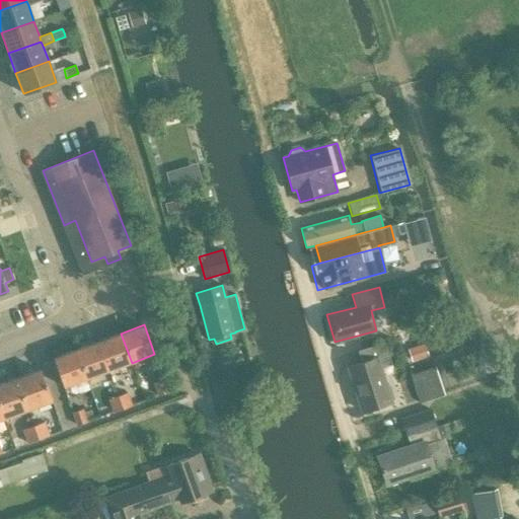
[(121,334),(98,342),(108,371),(132,363),(121,334)]
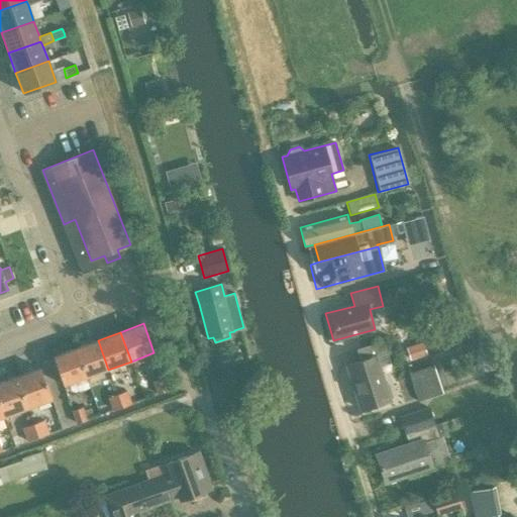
[(98,340),(76,348),(86,378),(108,370),(98,340)]
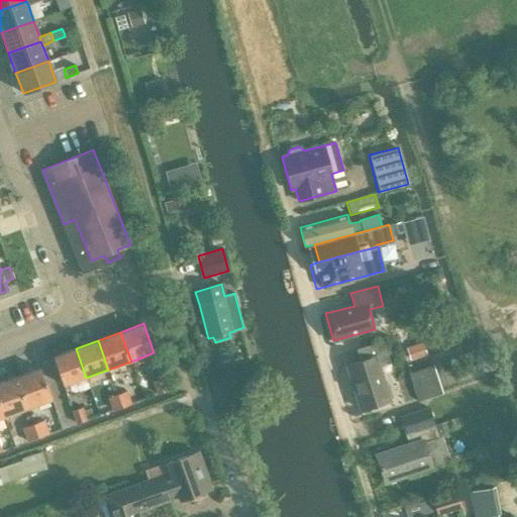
[(358,360),(345,365),(359,408),(390,399),(381,369),(390,365),(382,340),(354,348),(358,360)]
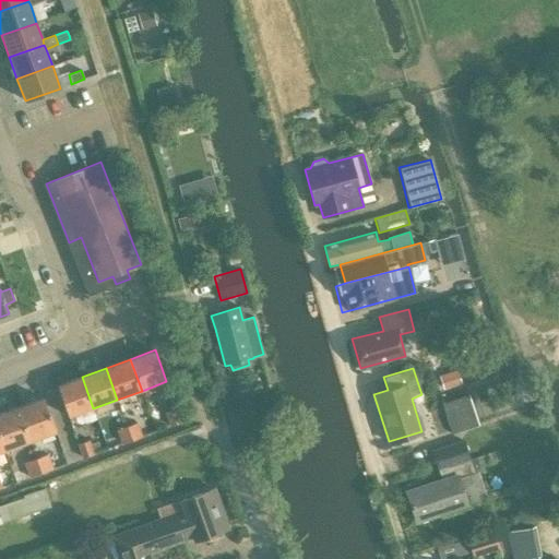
[(441,376),(444,388),(462,383),(459,371),(441,376)]
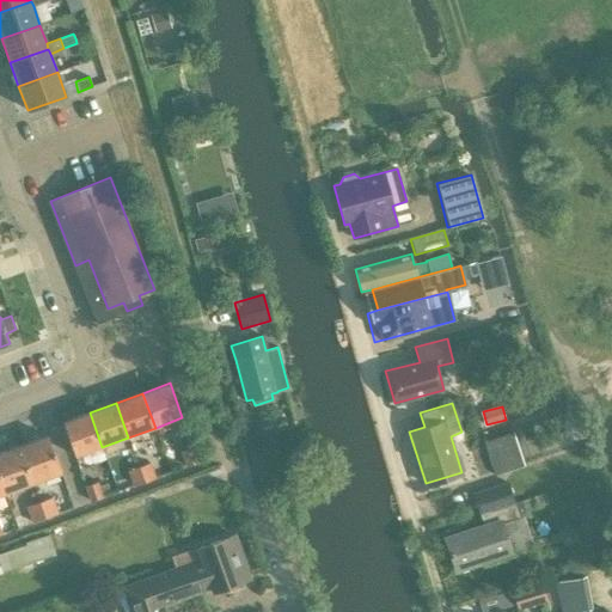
[(62,422),(75,457),(102,447),(90,412),(62,422)]
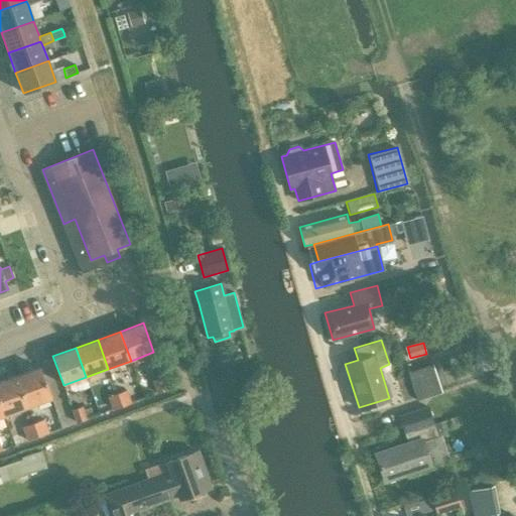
[(40,367),(16,376),(27,407),(51,399),(40,367)]
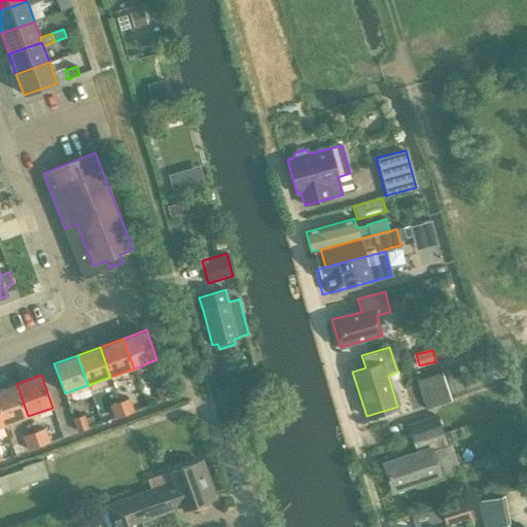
[(16,384),(0,389),(0,413),(4,425),(28,416),(16,384)]
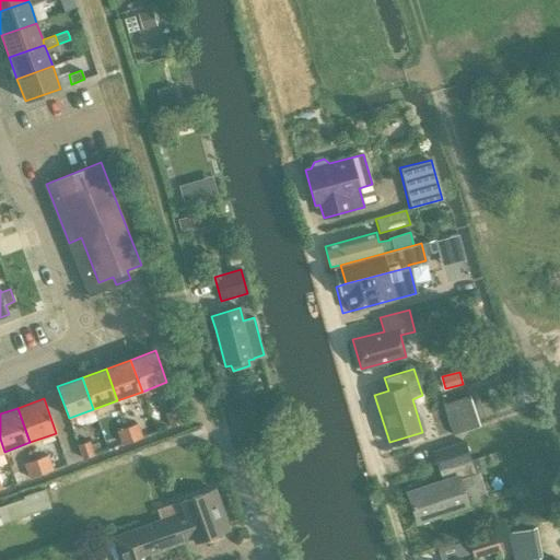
[(171,427),(181,422),(176,410),(166,413),(171,427)]
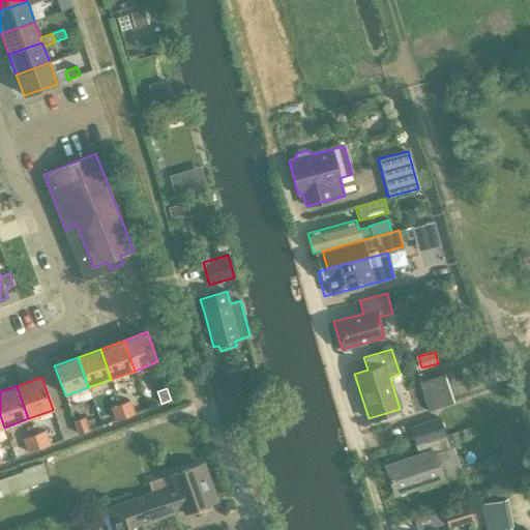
[(129,401),(120,405),(125,417),(135,414),(129,401)]
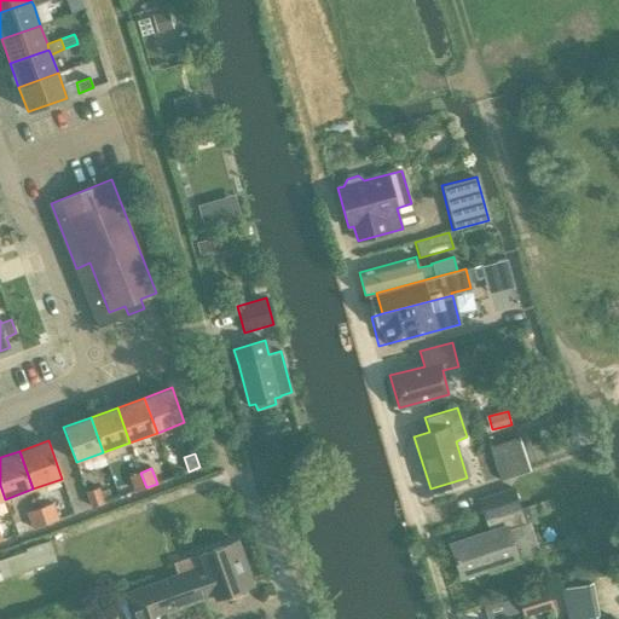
[(134,492),(146,487),(140,473),(129,476),(134,492)]
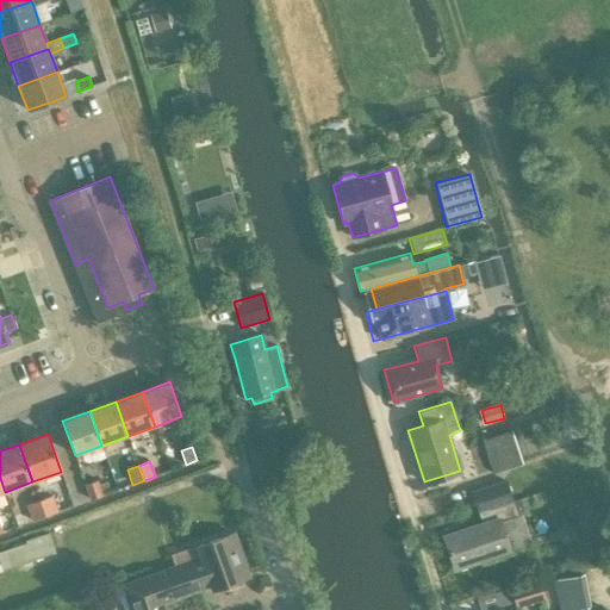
[(103,496),(97,480),(85,485),(89,500),(103,496)]
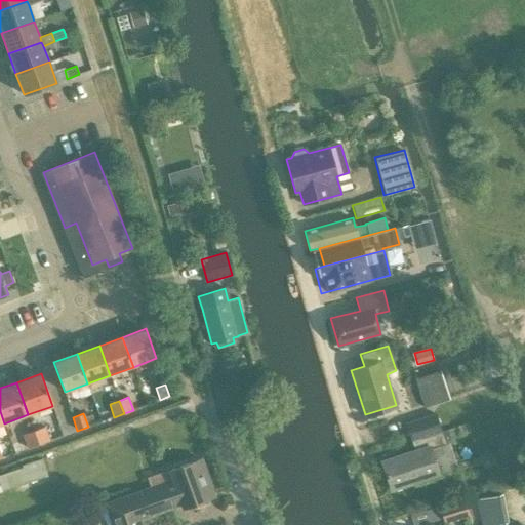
[(418,438),(441,431),(435,413),(413,419),(418,438)]
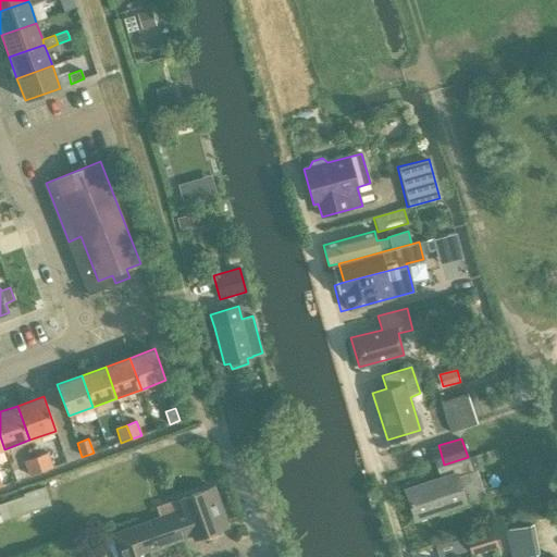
[(47,453),(36,457),(41,471),(52,467),(47,453)]
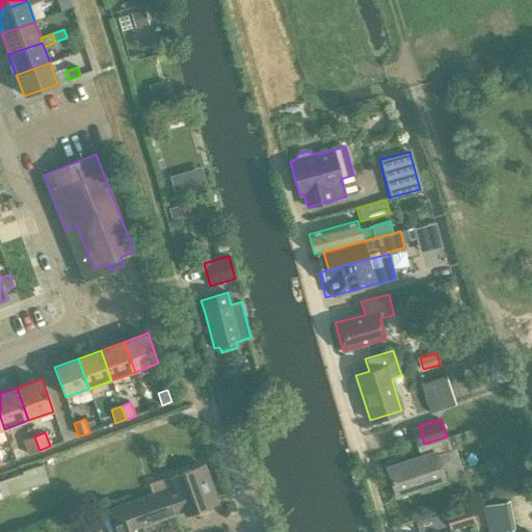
[(28,454),(40,450),(34,436),(23,441),(28,454)]
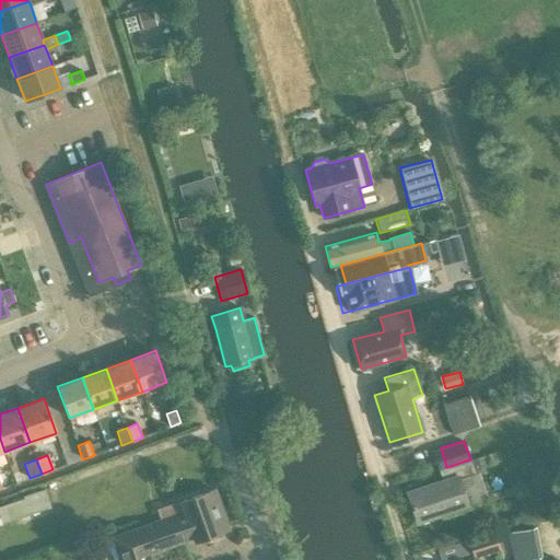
[(439,469),(442,481),(407,491),(417,523),(488,501),(479,473),(475,474),(470,459),(446,467),(439,469)]
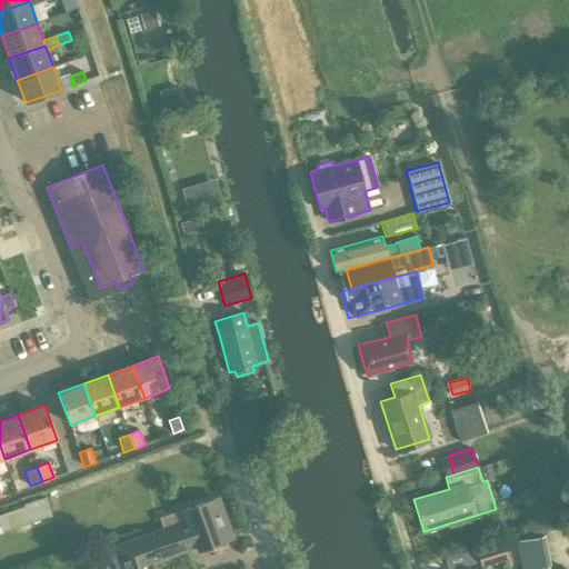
[(0,532),(52,516),(46,497),(20,506),(20,507),(0,513),(0,532)]
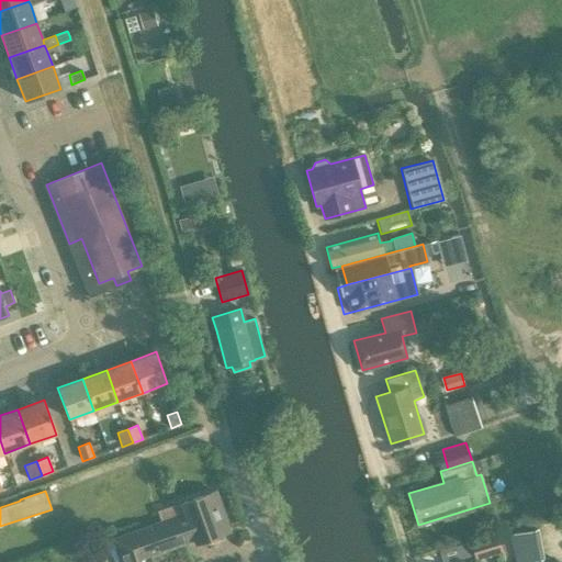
[(184,538),(187,543),(193,540),(194,543),(229,531),(215,492),(181,504),(183,512),(161,520),(166,534),(182,527),(187,538),(184,538)]
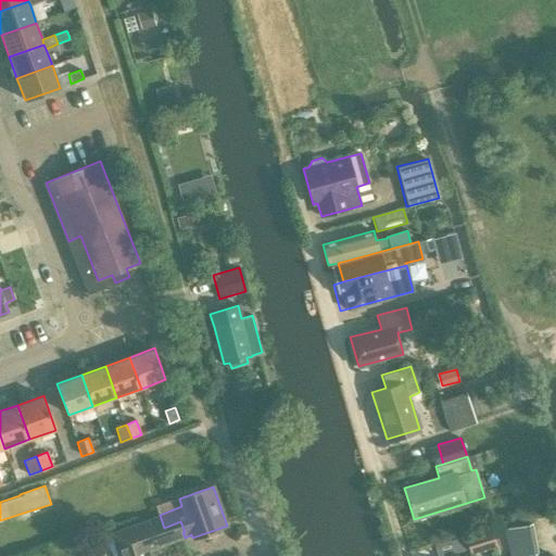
[(164,528),(160,515),(109,532),(117,555),(151,555),(150,550),(185,538),(182,532),(185,532),(180,521),(164,528)]
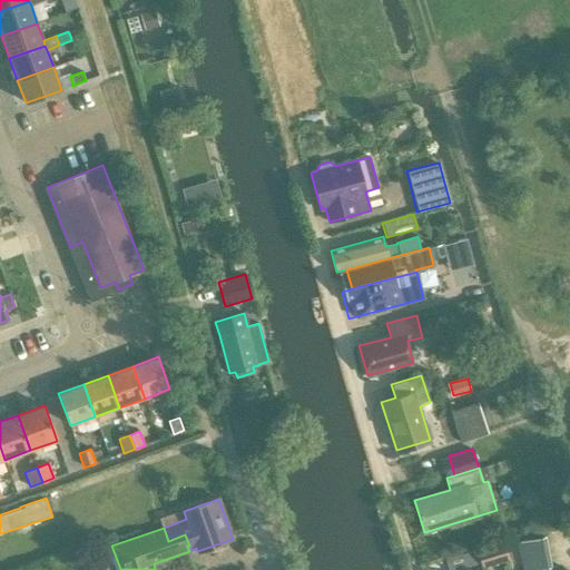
[(543,539),(518,543),(521,569),(547,569),(548,569),(543,539)]
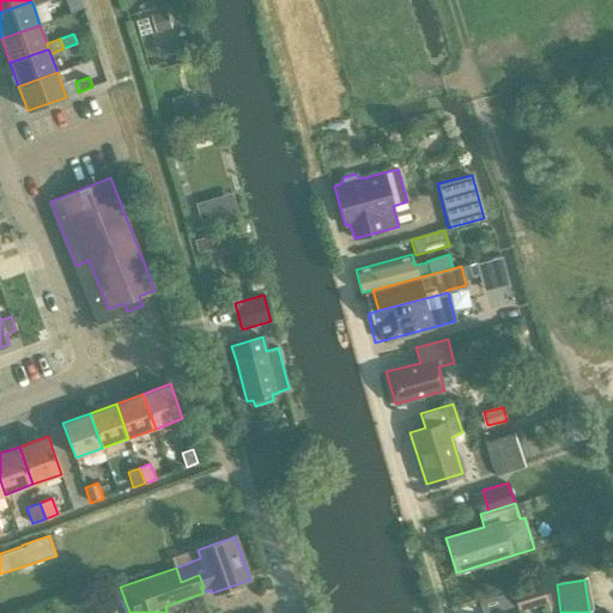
[(548,601),(544,583),(514,593),(519,610),(548,601)]
